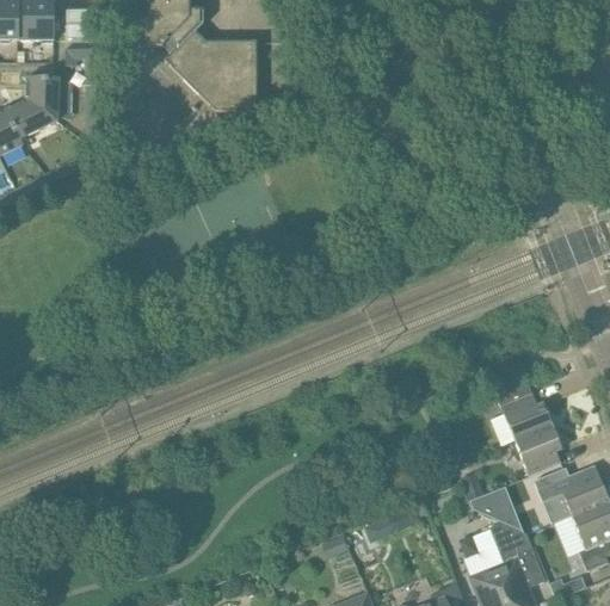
[(0,38),(55,38),(54,0),(0,0),(0,38)]
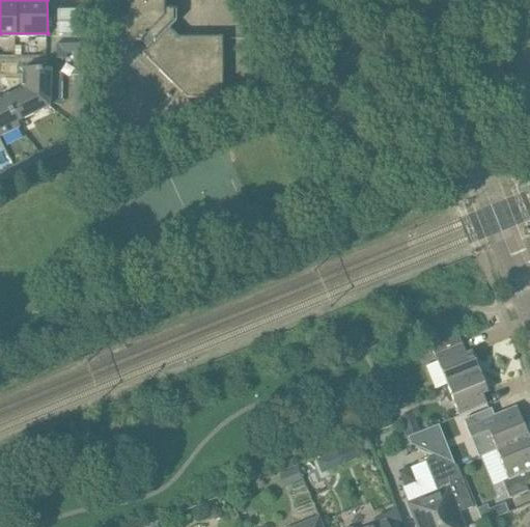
[(165,6),(165,0),(129,0),(130,14),(123,14),(123,38),(141,38),(142,37),(149,45),(143,51),(186,94),(224,94),(223,34),(178,34),(170,26),(177,19),(177,6),(165,6)]
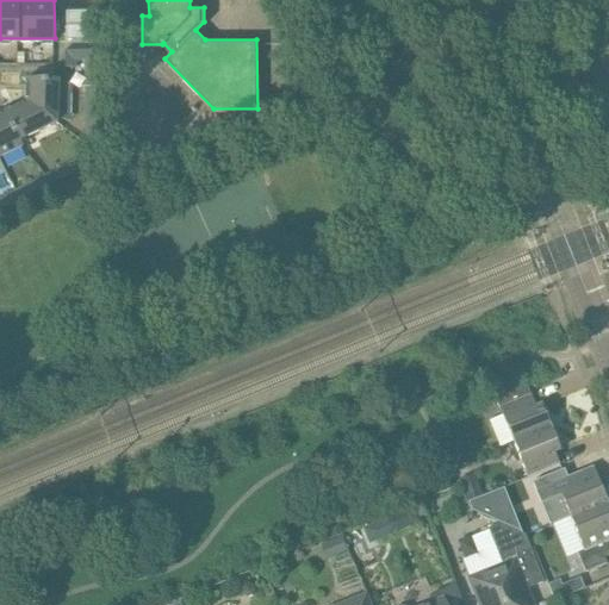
[(66,47),(66,63),(78,63),(78,58),(85,58),(85,63),(86,135),(98,143),(98,63),(98,47),(82,47),(66,47)]
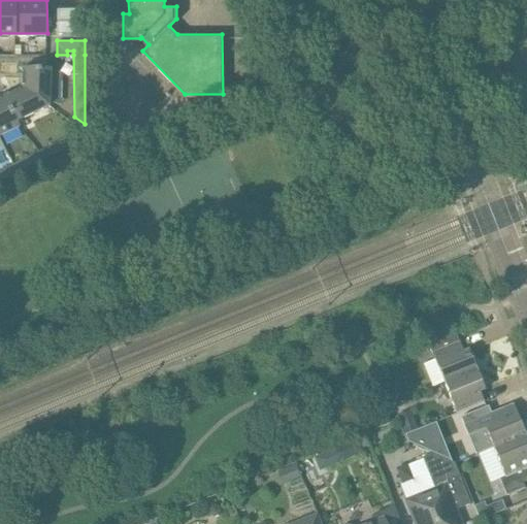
[(516,68),(509,55),(496,61),(502,74),(516,68)]
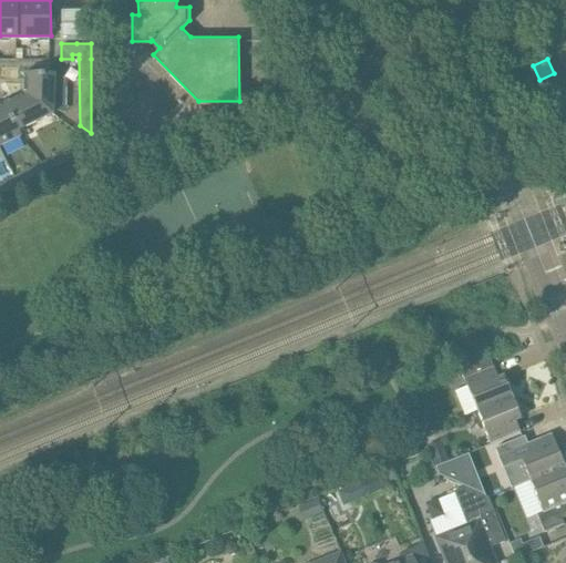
[(26,70),(24,91),(54,110),(55,71),(26,70)]
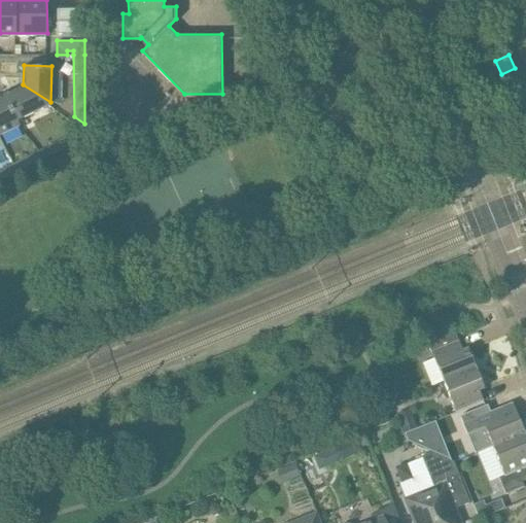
[(23,84),(6,93),(18,117),(50,102),(23,84)]
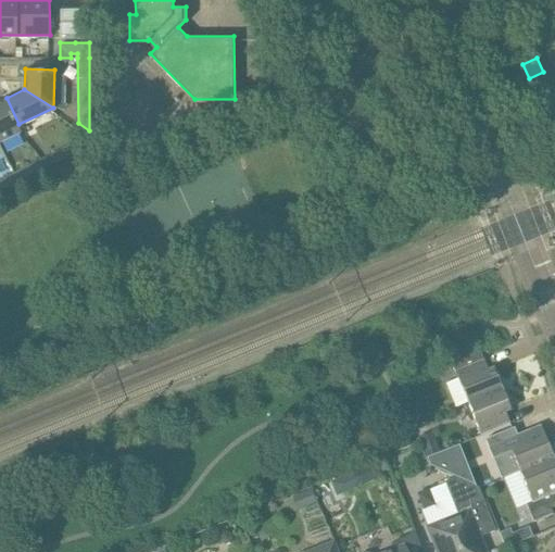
[(19,124),(7,98),(0,100),(0,139),(21,129),(19,124)]
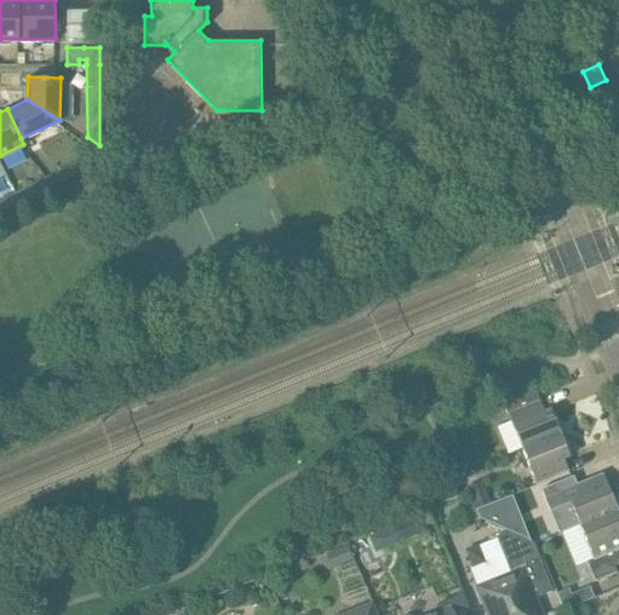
[(0,197),(0,210),(19,200),(15,190),(0,197)]
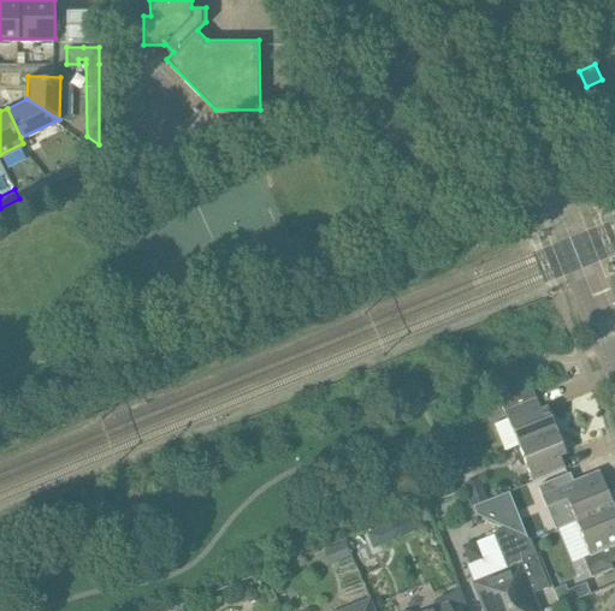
[(502,398),(520,443),(557,427),(549,404),(542,407),(533,385),(502,398)]
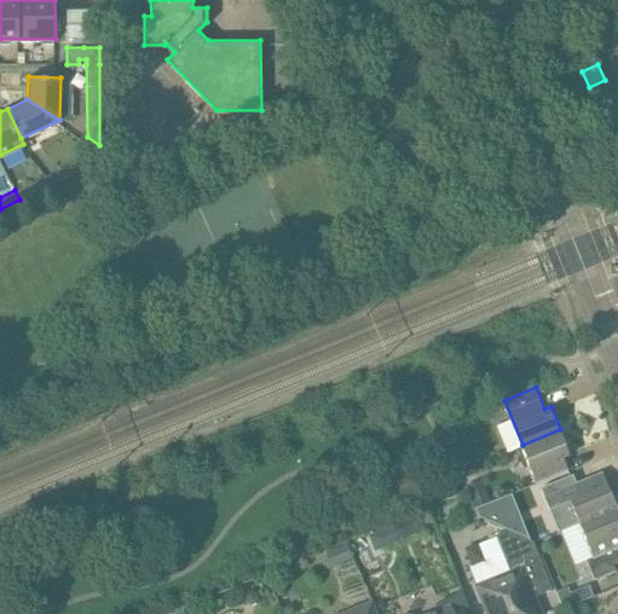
[(560,429),(523,445),(537,481),(547,476),(555,473),(555,474),(569,468),(564,455),(570,452),(560,429)]
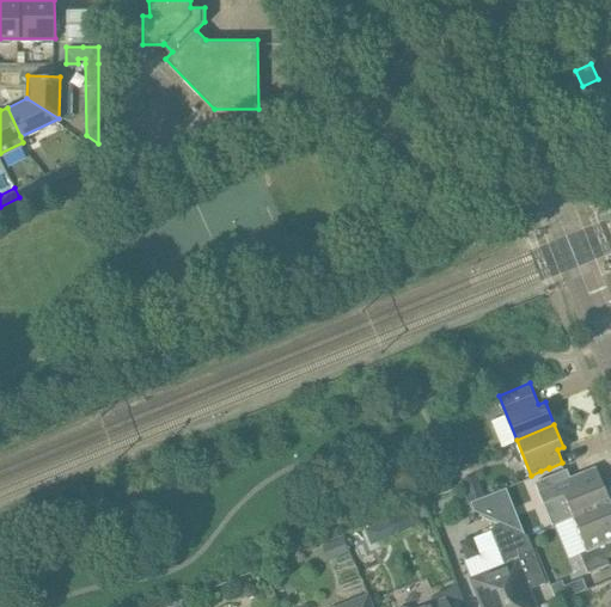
[(457,445),(448,447),(454,461),(463,459),(457,445)]
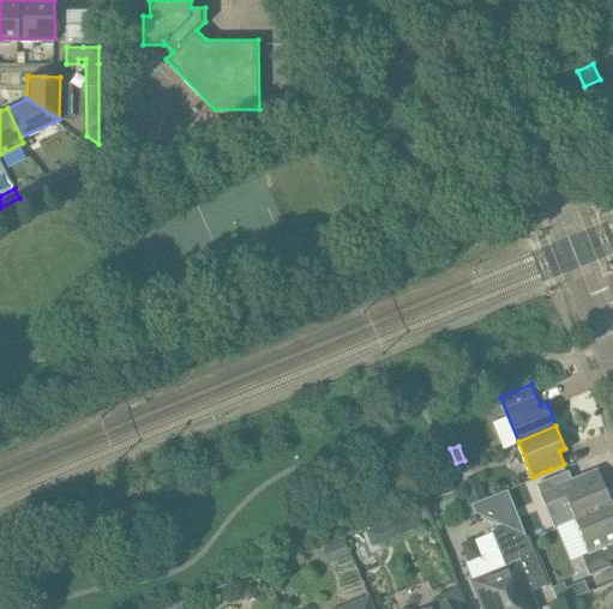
[(552,474),(536,480),(545,500),(565,493),(575,517),(612,501),(598,465),(576,475),(571,476),(568,468),(566,468),(552,474)]
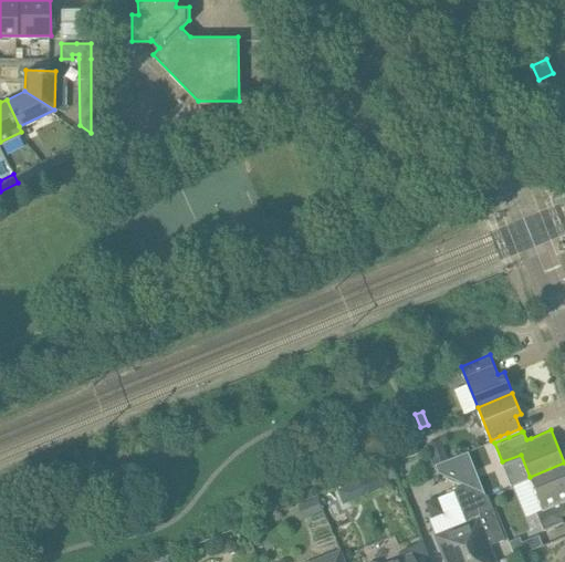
[(447,456),(440,441),(429,446),(435,460),(447,456)]
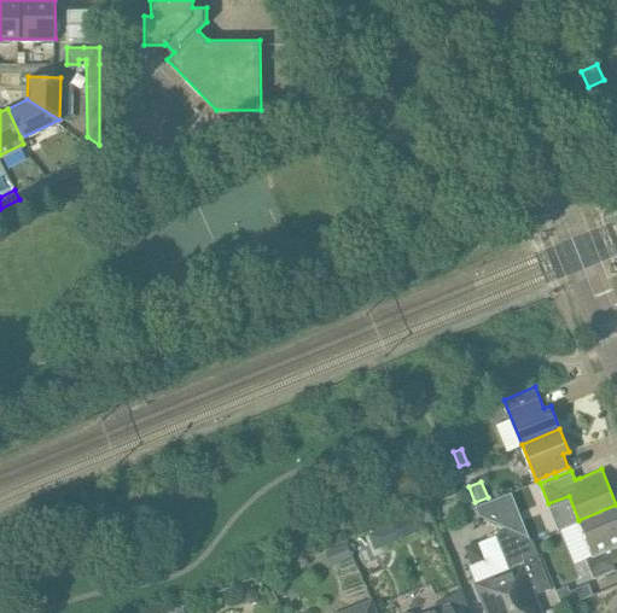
[(512,490),(476,503),(479,513),(529,535),(512,490)]
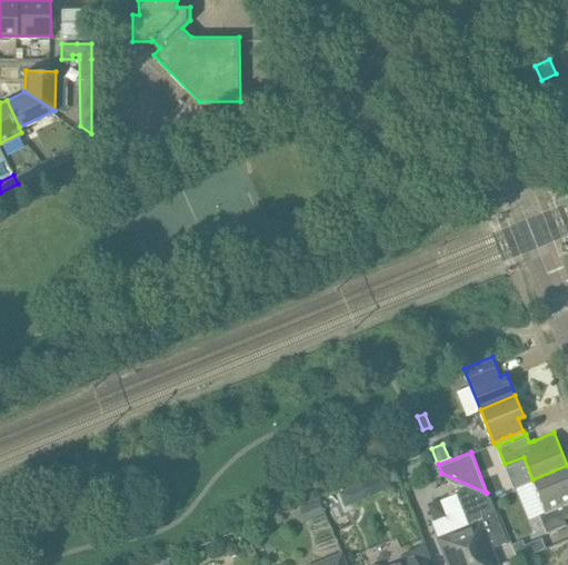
[(567,465),(532,479),(545,511),(540,513),(547,531),(567,523),(565,517),(567,515),(567,465)]
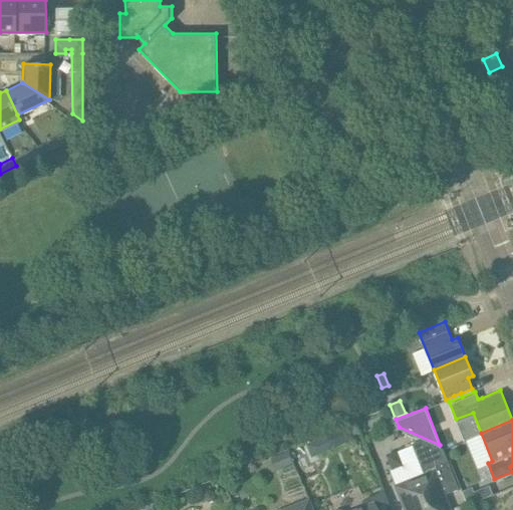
[(350,424),(336,429),(341,442),(355,437),(350,424)]
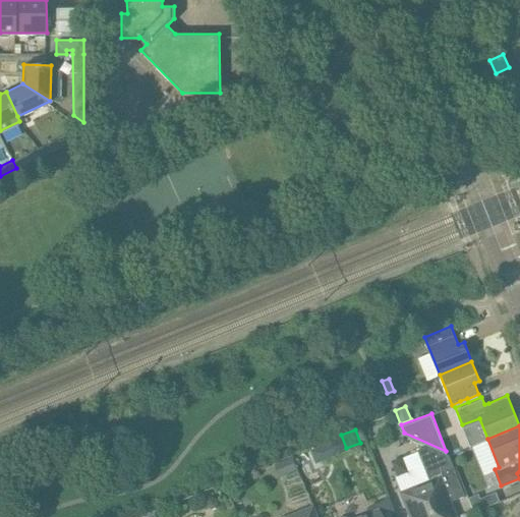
[(408,468),(396,472),(402,486),(400,487),(405,500),(411,516),(457,516),(451,500),(465,494),(458,475),(454,465),(449,453),(446,452),(427,444),(418,448),(403,454),(408,468)]
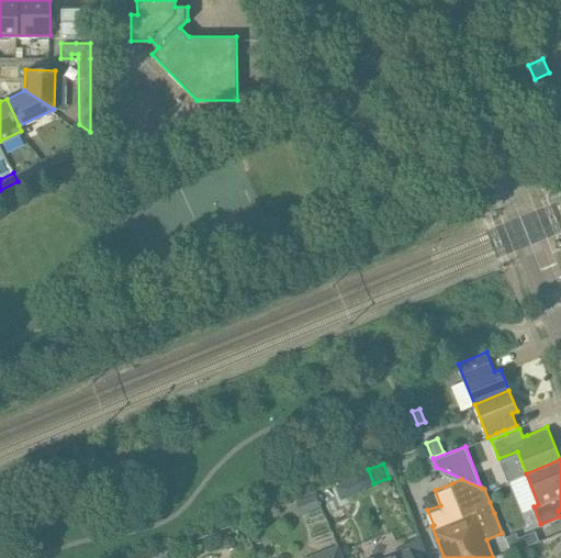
[(517,531),(506,535),(512,549),(523,545),(517,531)]
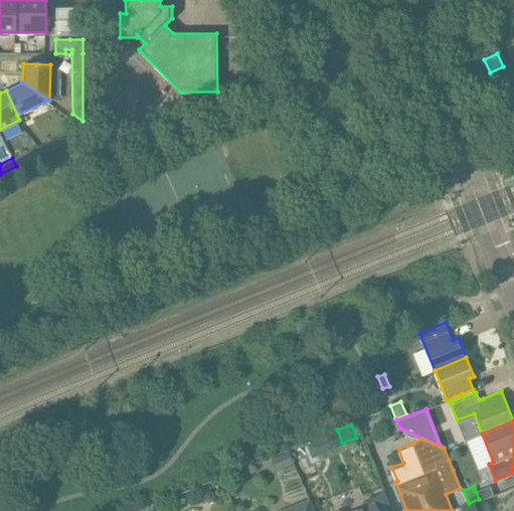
[(206,490),(204,494),(205,499),(209,501),(215,499),(217,495),(216,490),(211,488),(206,490)]
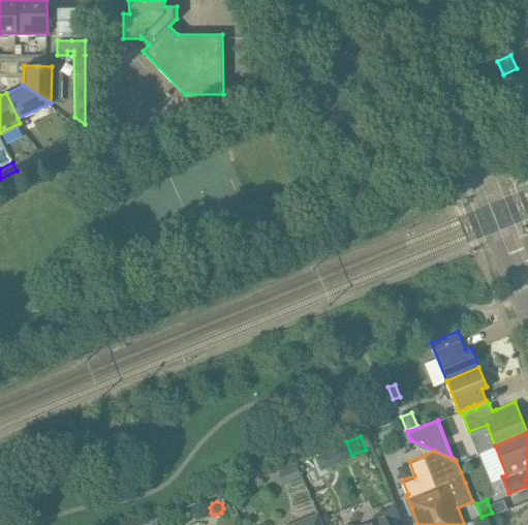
[(323,524),(318,512),(286,524),(323,524)]
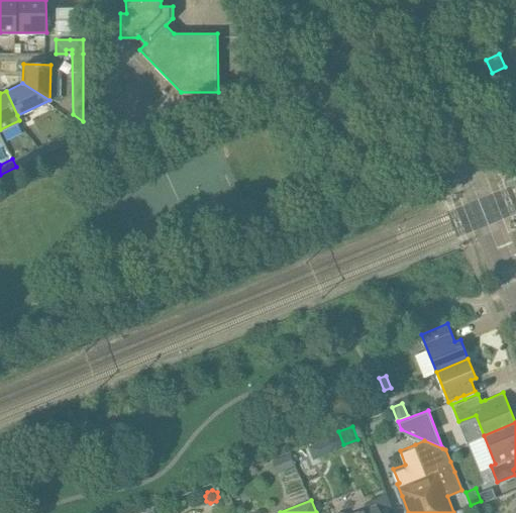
[(141,512),(159,512),(156,504),(140,510),(141,512)]
